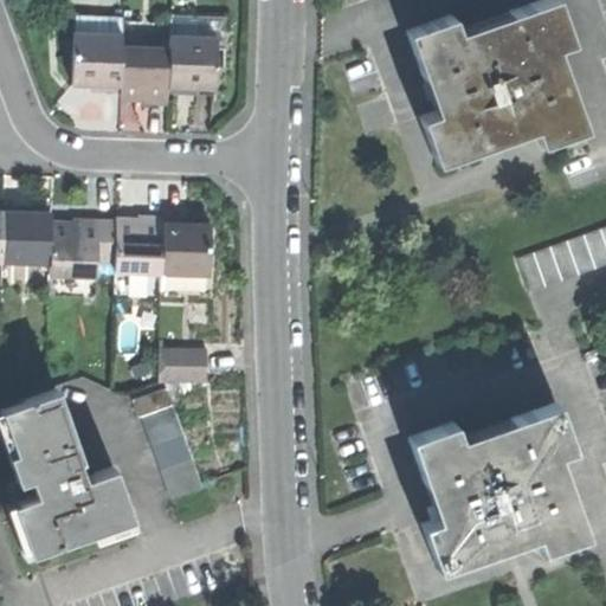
[(420,118),(436,163),(481,148),(478,140),(532,121),(540,146),(586,130),(569,84),(560,88),(548,51),(572,43),(556,0),(547,0),(513,13),(516,24),(462,43),(453,18),(408,34),(424,78),(430,76),(437,95),(443,111),(420,118)]
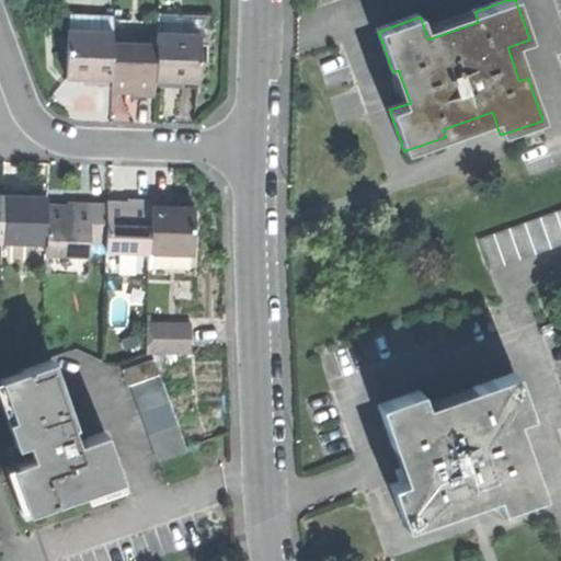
[(68,14),(68,30),(113,31),(113,15),(68,14)]
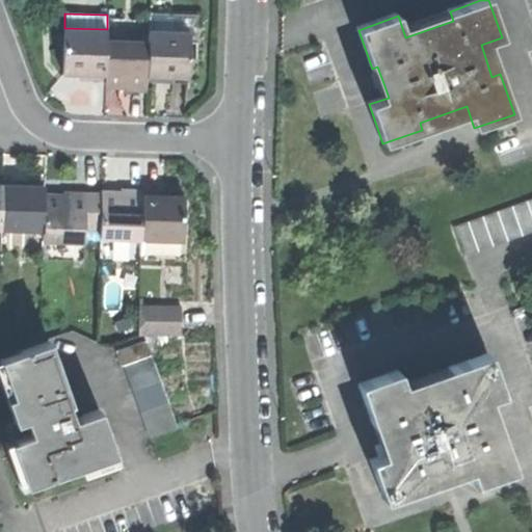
[(107,29),(64,28),(63,73),(76,74),(82,74),(82,79),(105,80),(106,41),(107,29)]
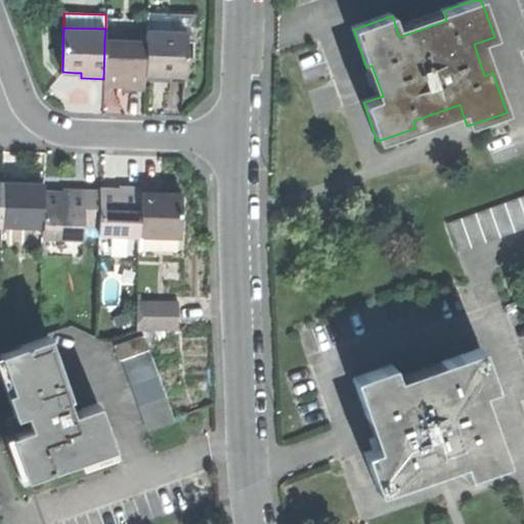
[(145,31),(145,41),(144,80),(166,80),(167,75),(174,76),(185,76),(186,32),(145,31)]
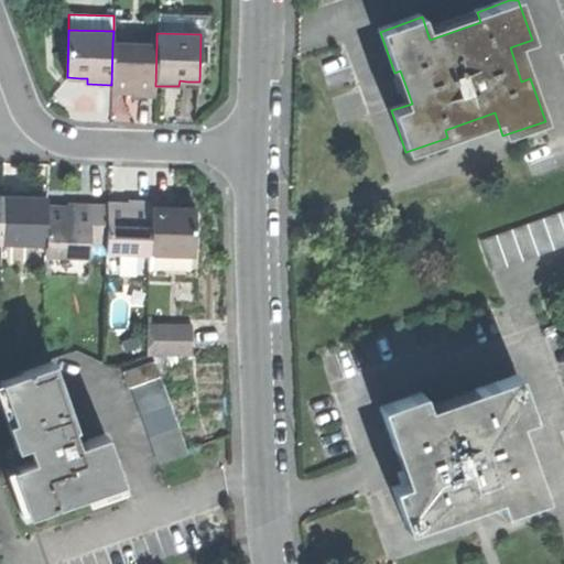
[(156,44),(112,43),(111,85),(111,89),(132,89),(132,95),(141,95),(155,96),(155,86),(156,44)]
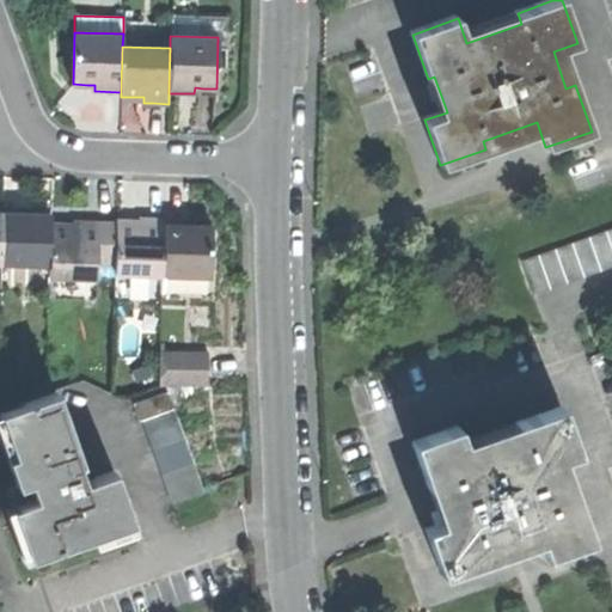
[(2,263),(49,264),(50,226),(50,214),(37,213),(30,213),(30,207),(4,207),(2,263)]
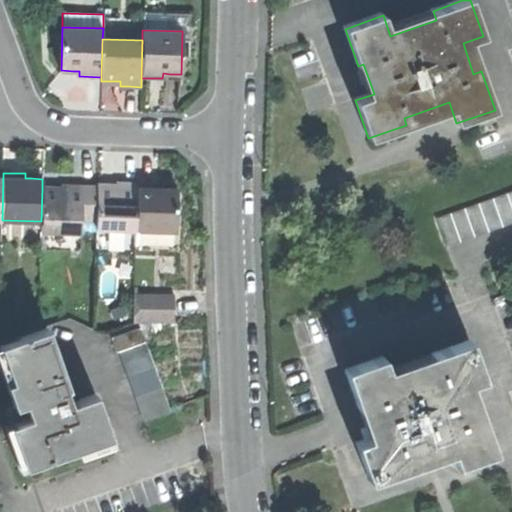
[(124,233),(136,233),(138,182),(116,182),(116,187),(108,187),(98,187),(97,224),(97,232),(109,233),(124,233)]
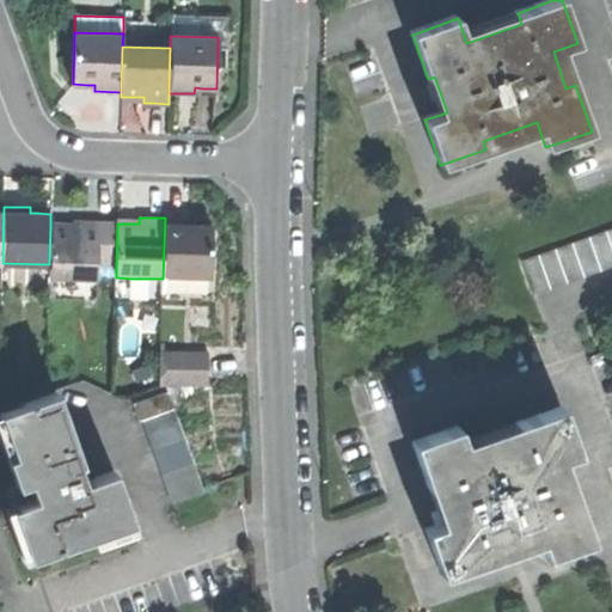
[(191,219),(165,218),(163,279),(166,279),(208,280),(212,280),(213,227),(200,226),(190,226),(191,219)]
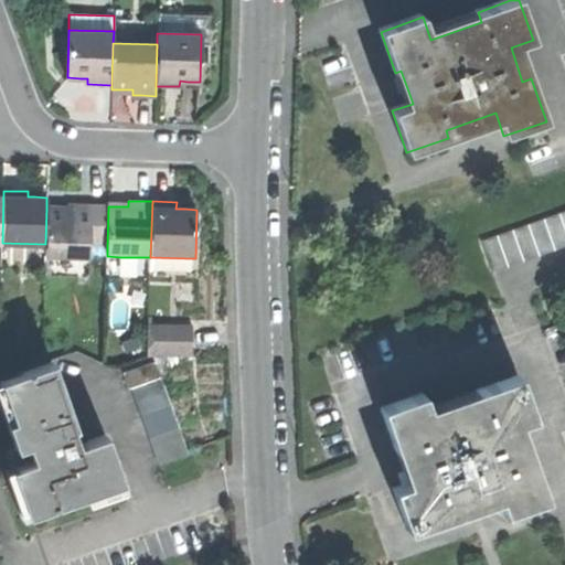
[(89,247),(107,247),(108,206),(82,205),(67,205),(67,210),(46,209),(45,244),(45,257),(89,258),(89,247)]
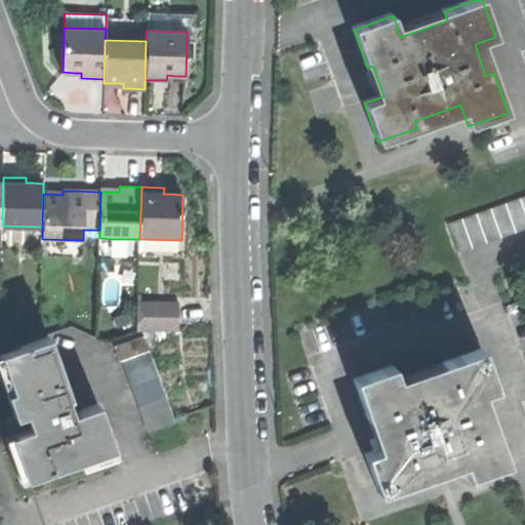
[(524,198),(450,225),(460,254),(524,231),(524,198)]
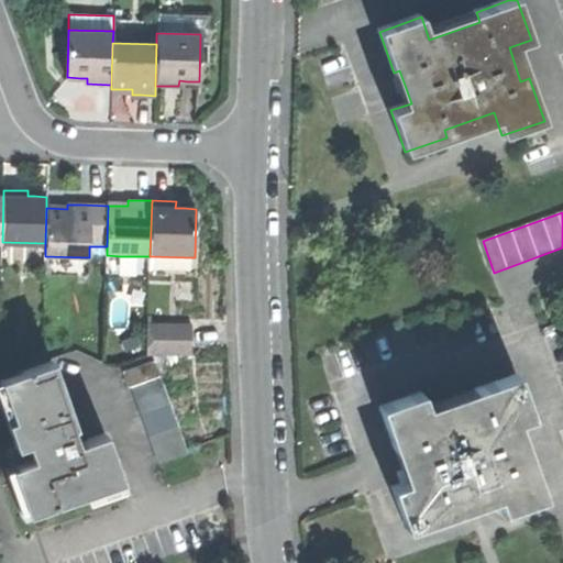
[(136,278),(136,256),(120,256),(120,278),(136,278)]
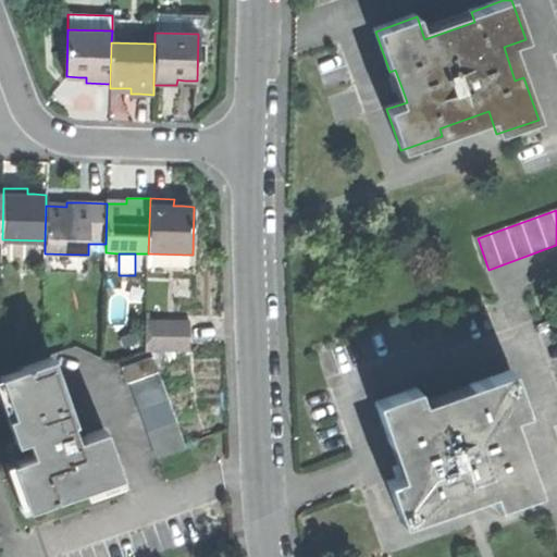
[(188,270),(189,255),(151,254),(151,270),(188,270)]
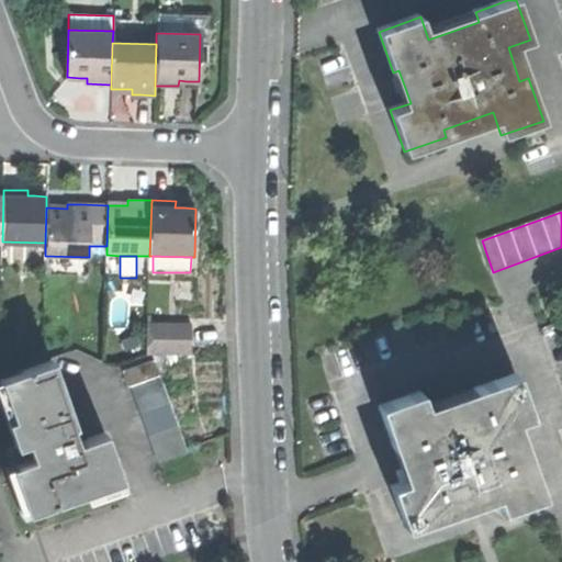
[(146,357),(192,357),(192,326),(146,326),(146,357)]
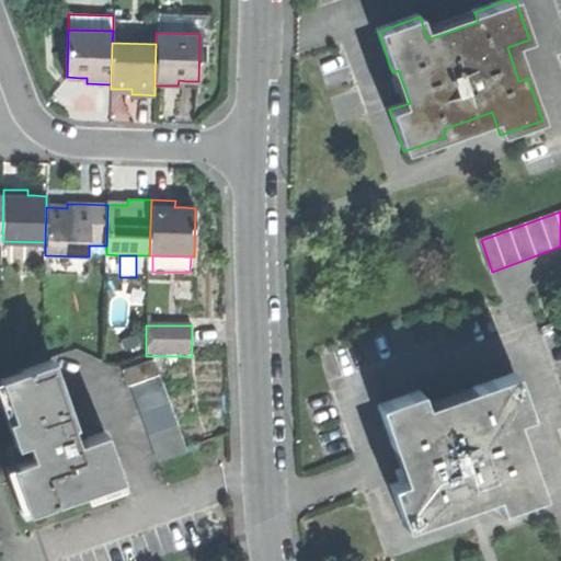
[(90,490),(121,479),(104,431),(80,439),(52,359),(0,377),(0,379),(27,458),(11,464),(27,511),(90,490)]
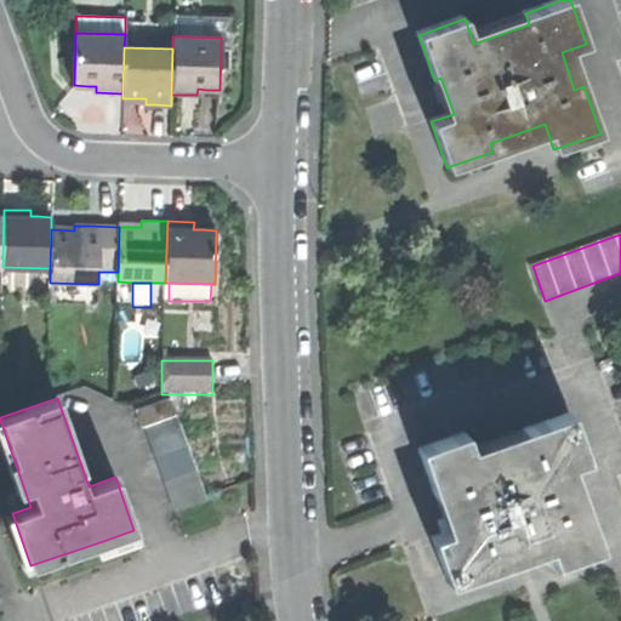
[(136,410),(141,427),(148,425),(176,415),(171,398),(136,410)]
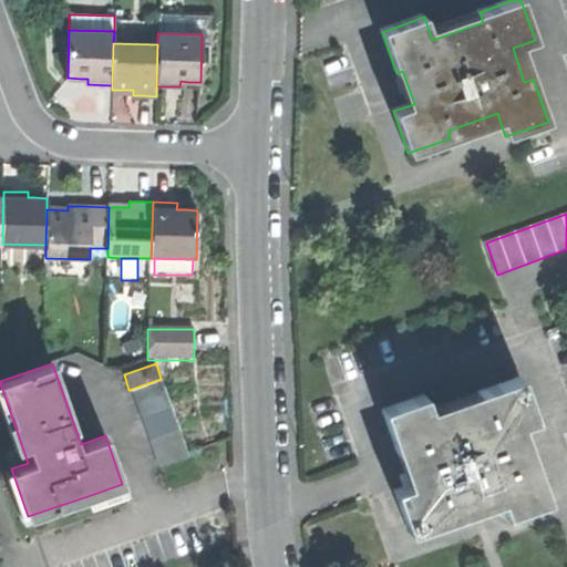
[(398,493),(411,533),(454,518),(451,509),(472,503),(501,493),(508,515),(550,500),(535,457),(526,461),(515,428),(537,420),(523,378),(481,392),(483,400),(434,416),(426,395),(384,411),(399,452),(406,450),(419,485),(398,493)]
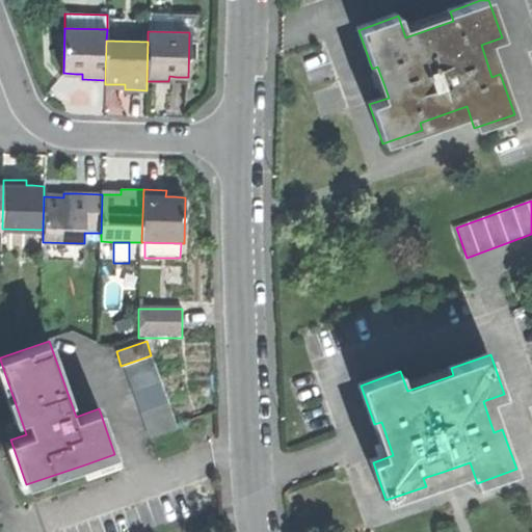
[(160,382),(151,355),(127,364),(135,391),(160,382)]
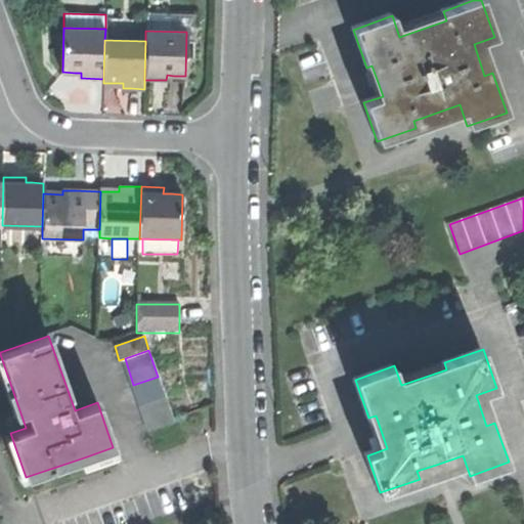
[(176,423),(167,396),(141,405),(150,432),(176,423)]
